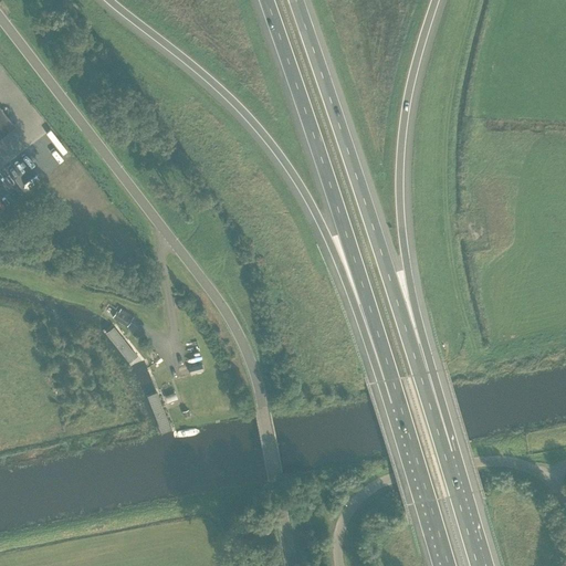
[(0,136),(14,125),(0,106),(0,136)]
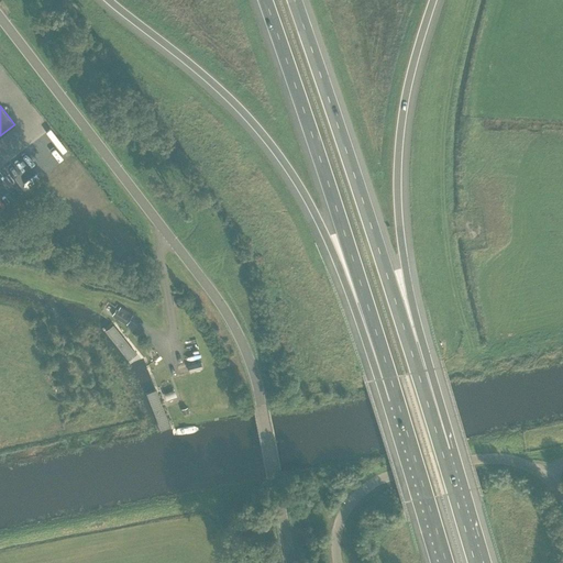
[(106,311),(120,320),(123,315),(109,306),(106,311)]
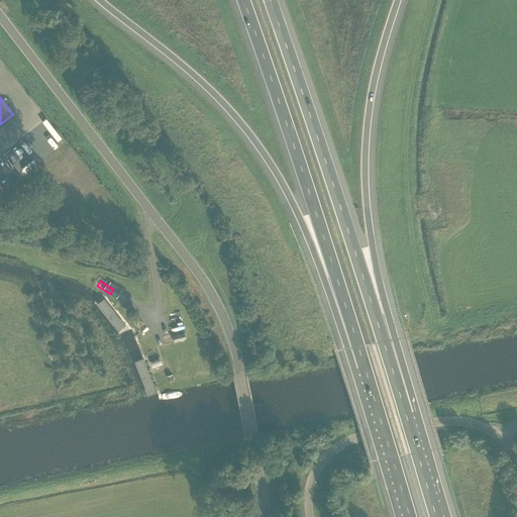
[(104,299),(97,306),(117,331),(125,325),(104,299)]
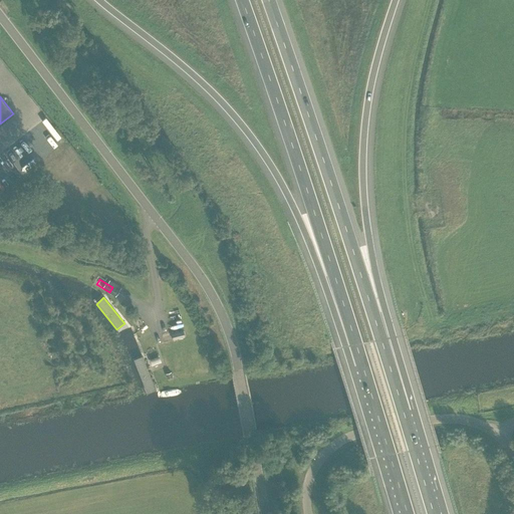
[(131,328),(120,332),(132,360),(142,356),(131,328)]
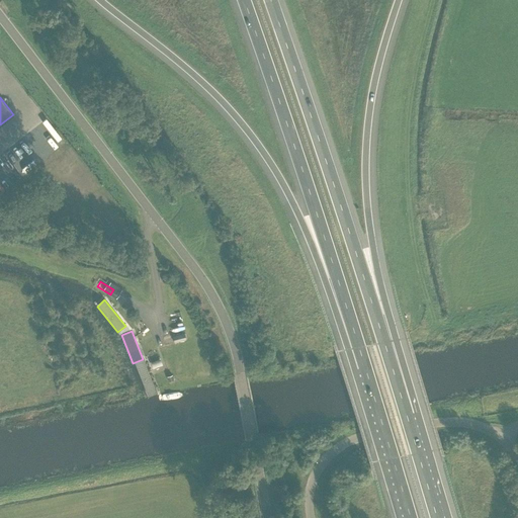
[(174,343),(185,340),(184,333),(172,336),(174,343)]
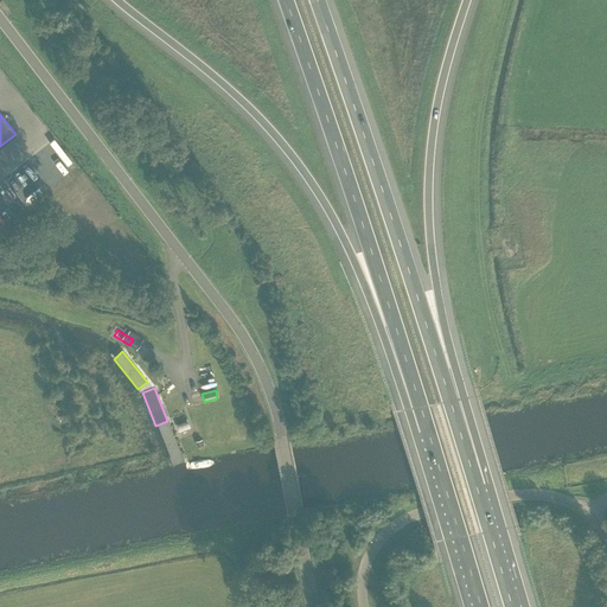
[(155,426),(172,467),(184,462),(167,421),(155,426)]
